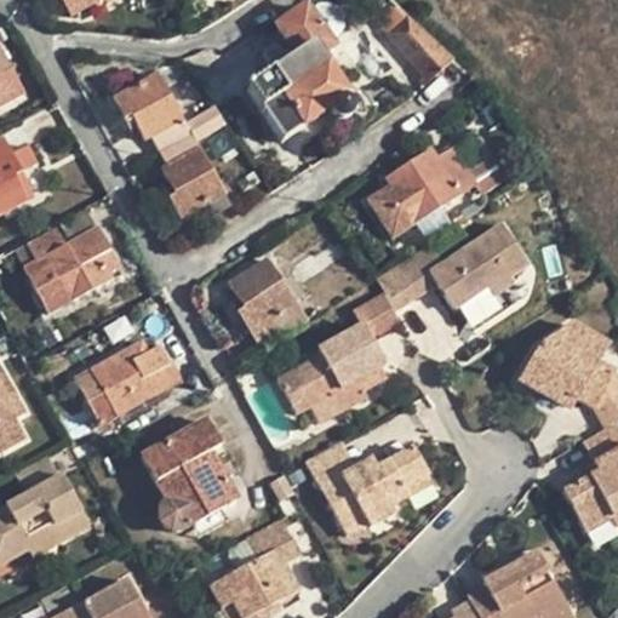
[(62,0),(70,15),(96,0),(62,0)]
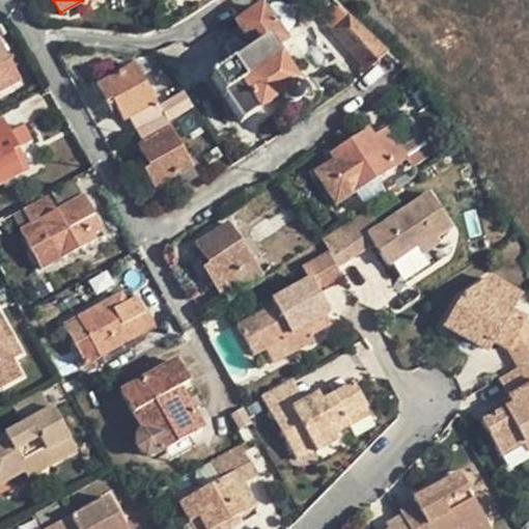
[(273,0),(263,6),(285,37),(297,29),(299,11),(289,1),(282,0),(273,0)]
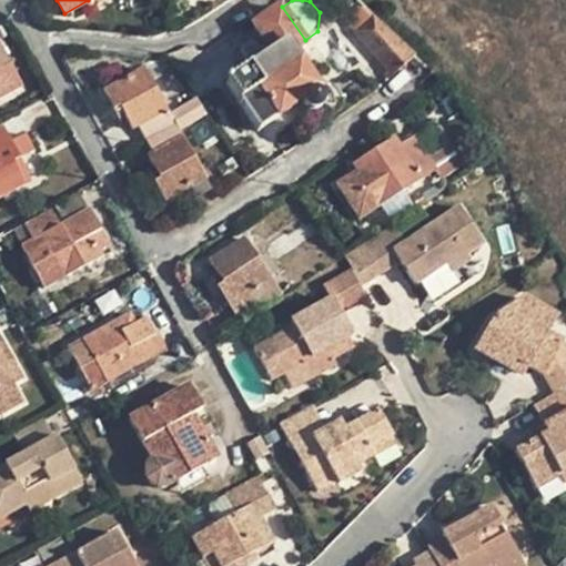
[(246,67),(225,81),(260,128),(300,101),(302,107),(305,110),(310,111),(316,111),(320,108),(324,102),(323,97),(321,92),(316,89),(320,86),(294,50),(306,41),(305,40),(282,7),(281,3),(254,23),(269,49),(263,47),(258,48),(251,39),(241,47),(248,54),(245,58),(246,67)]
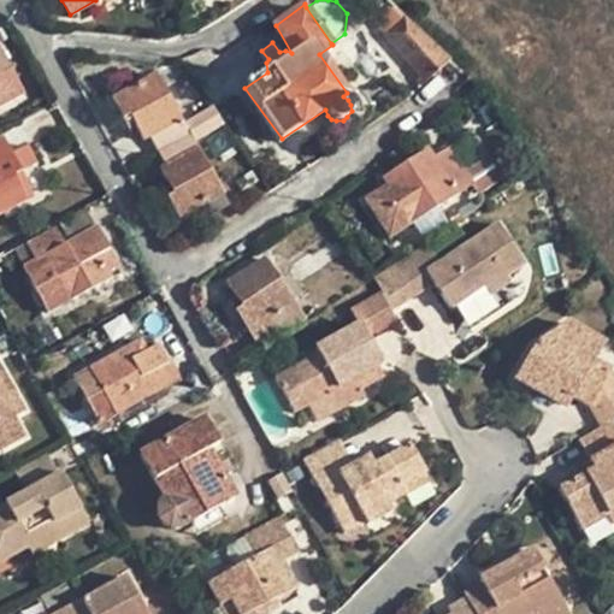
[(452,57),(403,12),(384,31),(427,80),(452,57)]
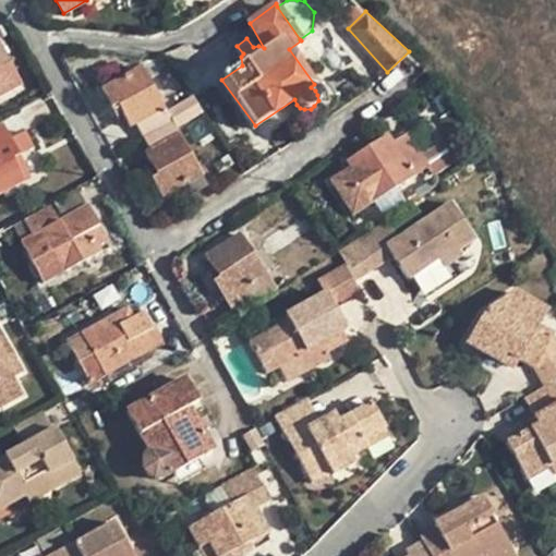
[(0,95),(22,83),(0,43),(0,95)]
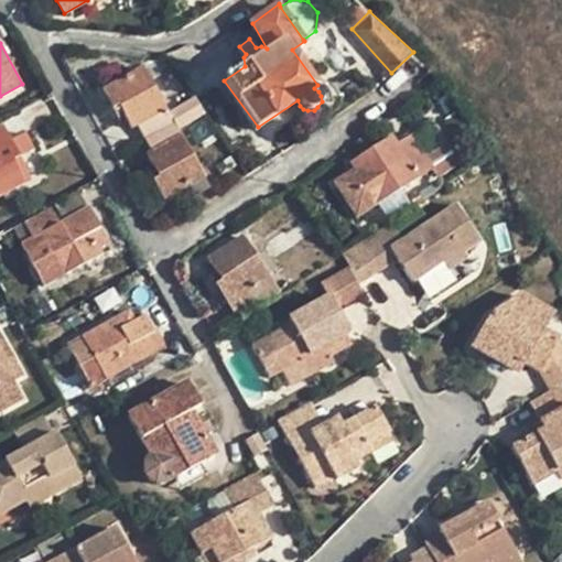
[(119,104),(125,112),(132,128),(138,126),(144,137),(200,105),(195,97),(170,111),(143,65),(103,87),(112,107),(119,104)]
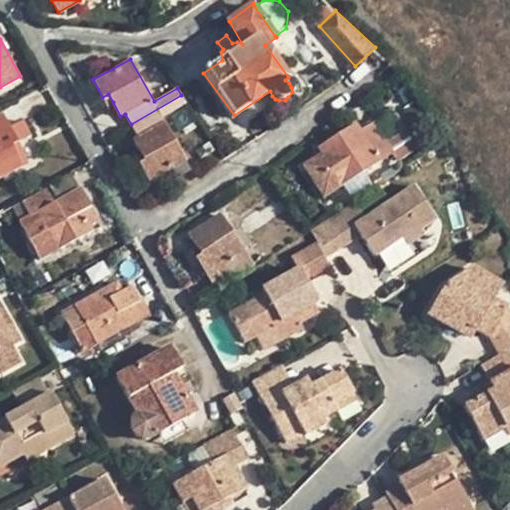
[(107,106),(113,102),(108,94),(102,97),(107,106)]
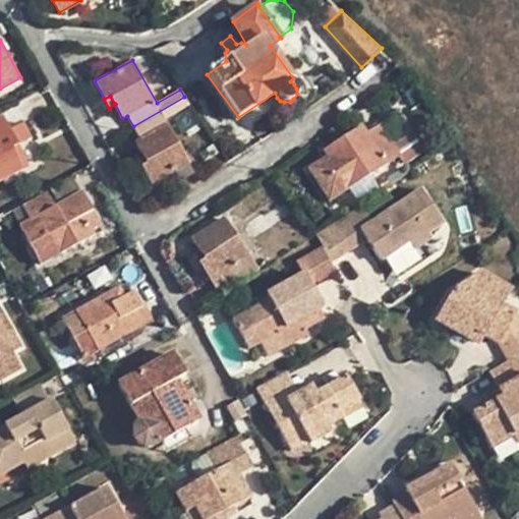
[(147,163),(141,166),(152,184),(175,171),(190,163),(166,119),(189,103),(184,97),(133,126),(139,136),(134,140),(142,154),(147,163)]
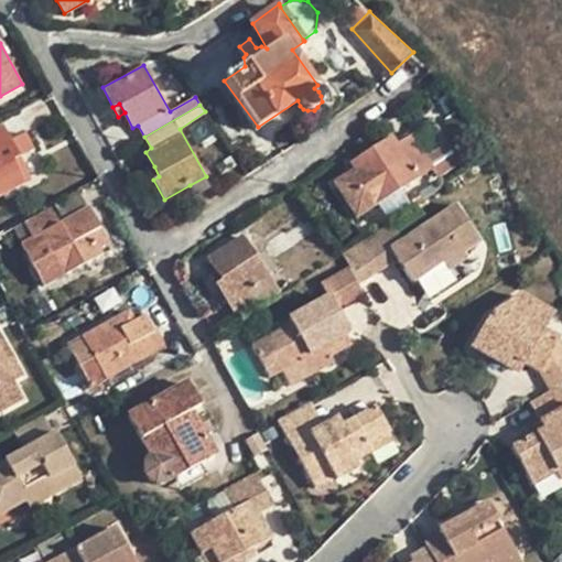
[(13,159),(20,154),(4,122),(0,125),(0,193),(24,181),(13,159)]
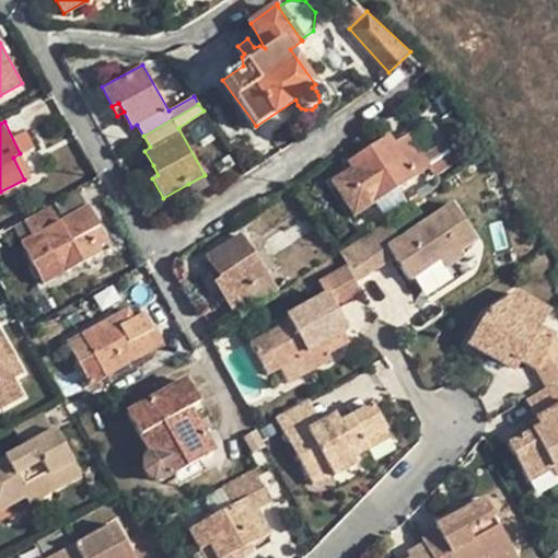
[(372,158),(365,149),(350,159),(351,164),(330,177),(353,213),(431,164),(437,172),(456,160),(443,139),(421,153),(407,134),(396,141),(372,158)]
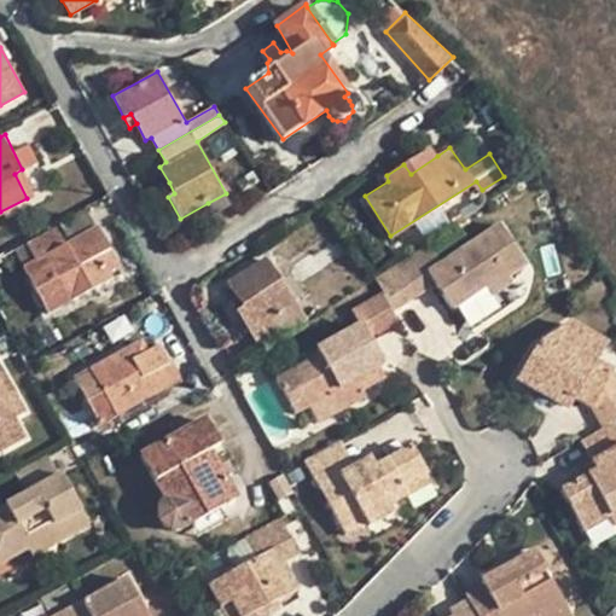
[(430,147),(404,164),(411,174),(437,156),(430,147)]
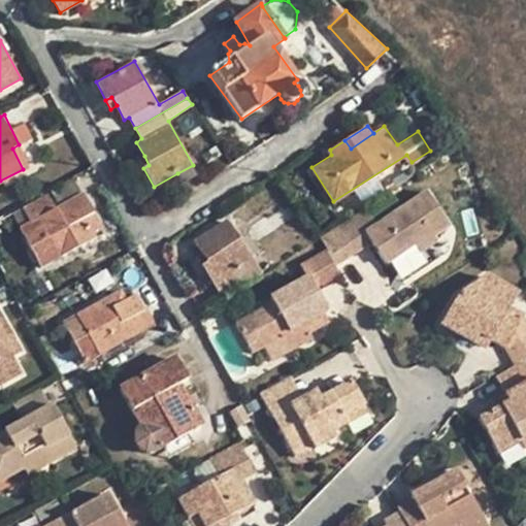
[(30,165),(19,144),(12,149),(23,169),(30,165)]
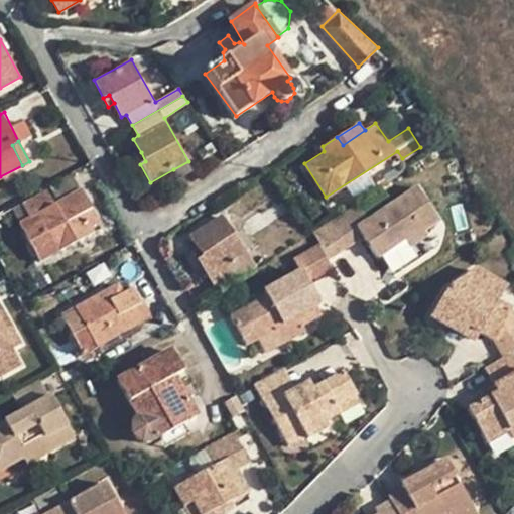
[(135,155),(140,164),(145,161),(141,152),(135,155)]
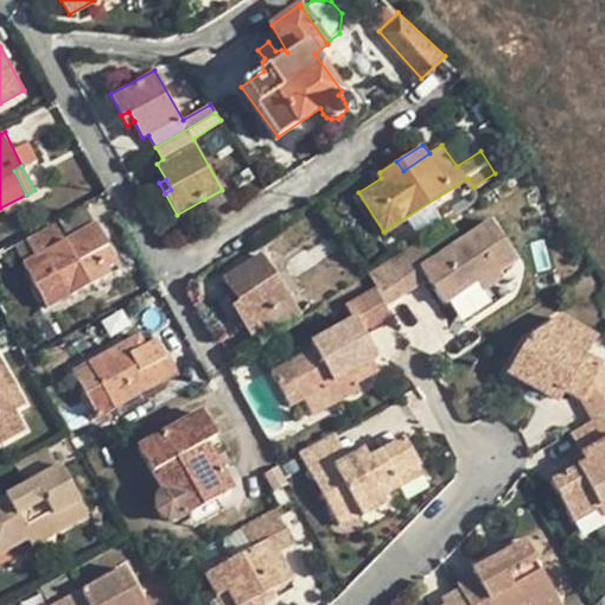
[(228,201),(222,190),(204,199),(211,211),(228,201)]
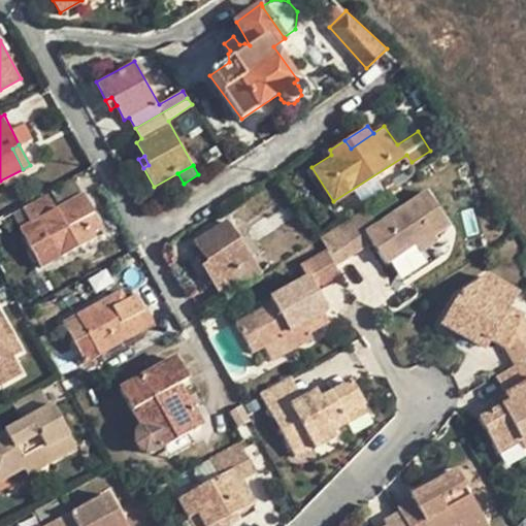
[(76,178),(50,194),(57,207),(85,193),(76,178)]
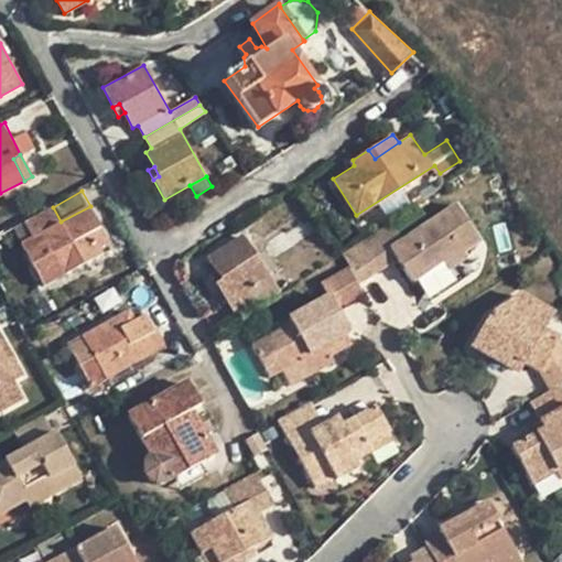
[(103,251),(100,245),(93,230),(101,225),(90,206),(61,222),(53,207),(25,222),(33,236),(22,244),(44,283),(103,251)]
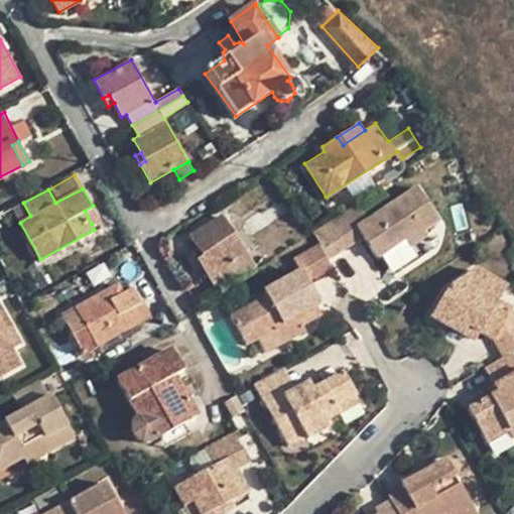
[(359,201),(329,221),(344,246),(365,233),(379,255),(407,238),(411,245),(428,235),(425,230),(439,221),(419,188),(370,219),(359,201)]
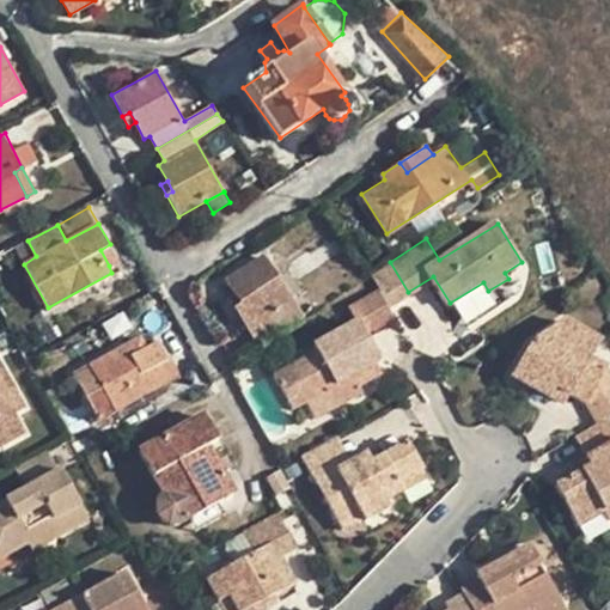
[(14,248),(24,264),(36,256),(28,241),(14,248)]
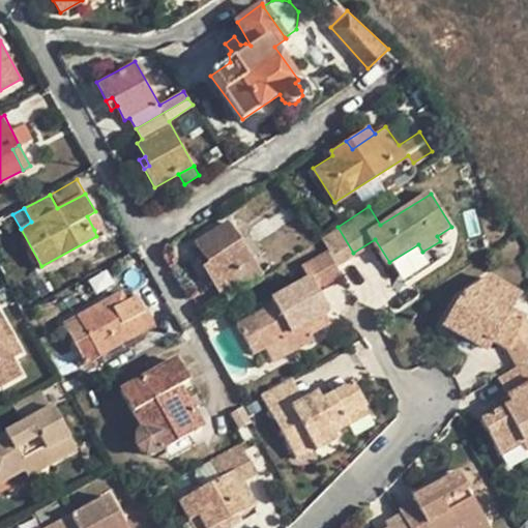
[(103,226),(95,211),(87,216),(94,230),(103,226)]
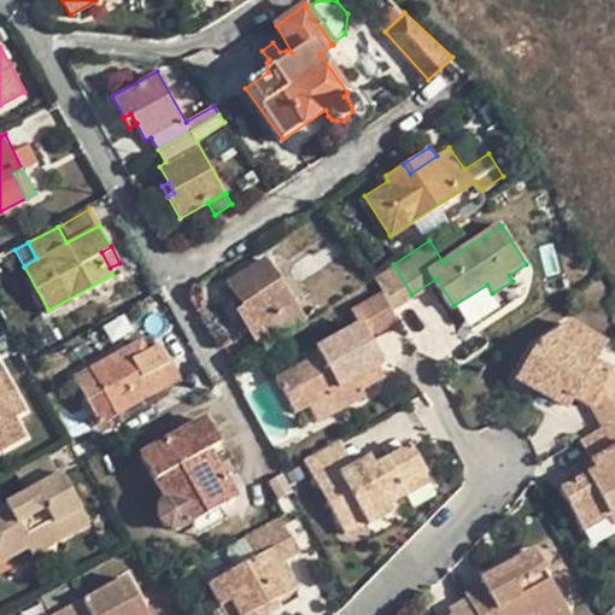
[(293,299),(282,280),(265,256),(227,282),(235,294),(242,306),(236,310),(259,345),(304,316),(293,299)]
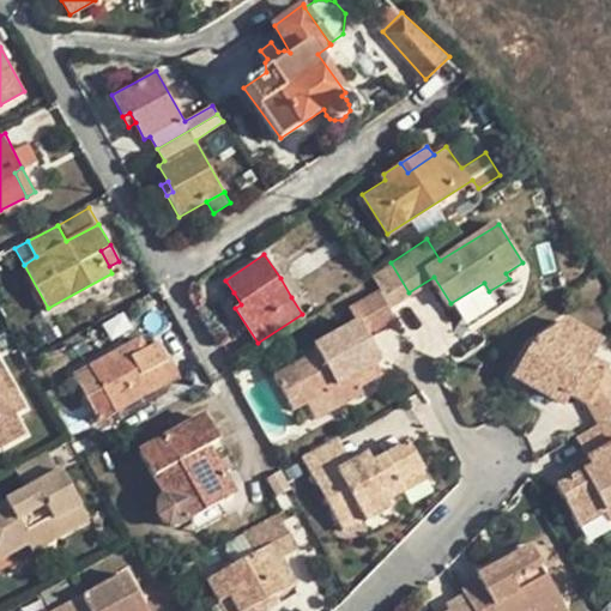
[(289,273),(280,278),(291,297),(301,291),(289,273)]
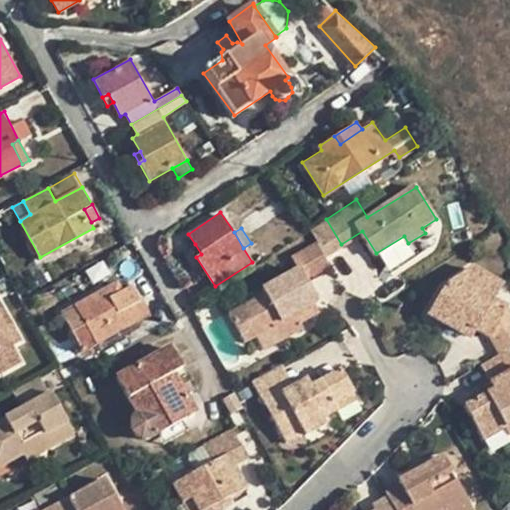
[(428,239),(425,233),(408,243),(411,250),(428,239)]
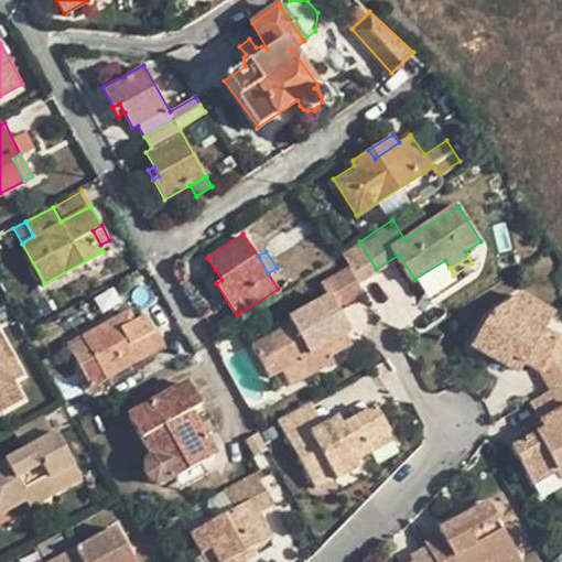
[(423,293),(453,276),(450,268),(445,260),(414,279),(423,293)]
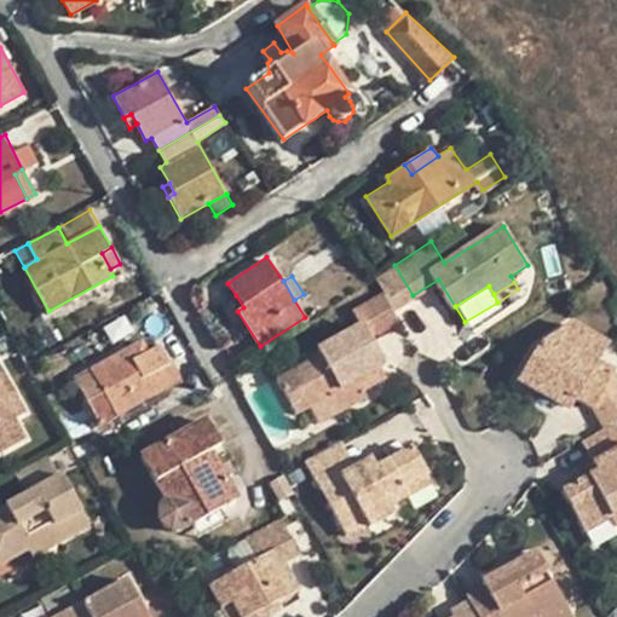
[(373,332),(398,316),(386,292),(361,307),(368,323),(373,332)]
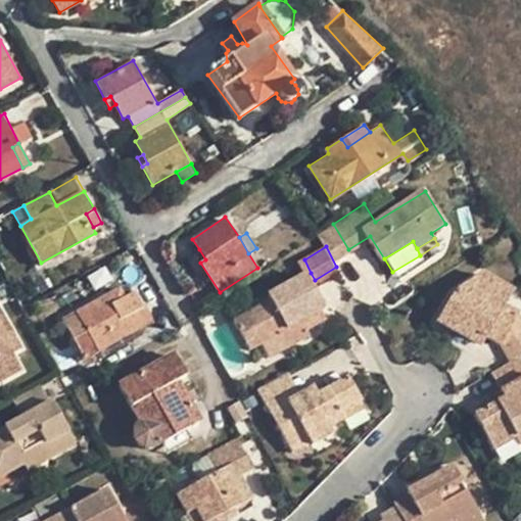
[(194,253),(200,263),(205,259),(199,249),(194,253)]
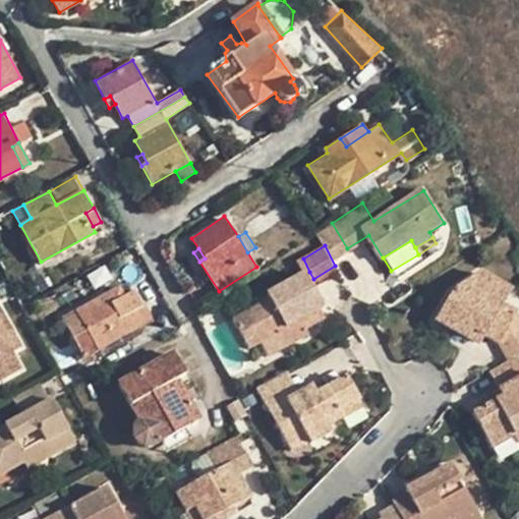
[(252,348),(263,342),(281,332),(287,344),(310,332),(308,327),(304,319),(328,305),(313,279),(309,272),(270,294),(273,299),(236,320),(252,348)]
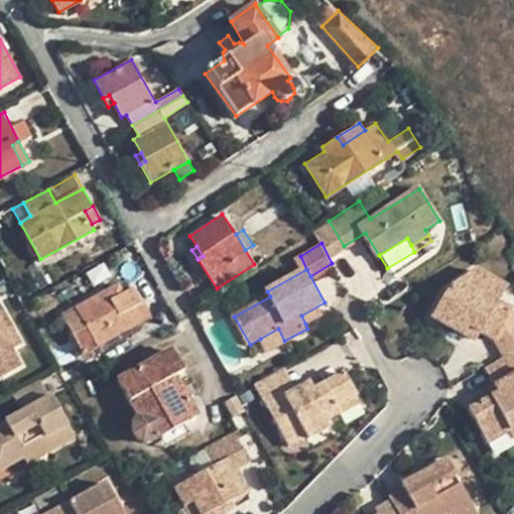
[(470,326),(466,332),(478,339),(483,331),(496,338),(505,356),(513,351),(513,315),(510,308),(497,302),(504,289),(474,270),(447,288),(436,306),(470,326)]
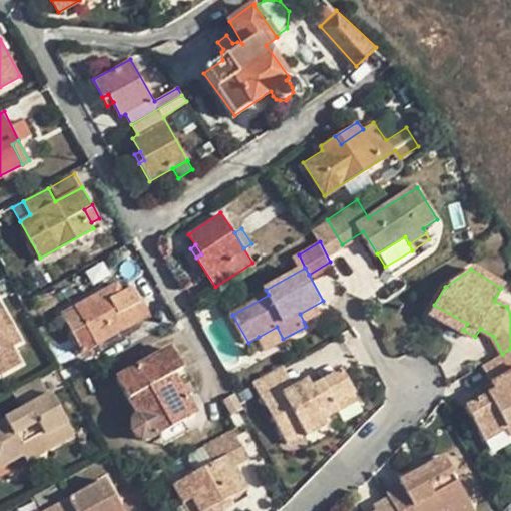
[(116,282),(104,289),(109,298),(121,290),(116,282)]
